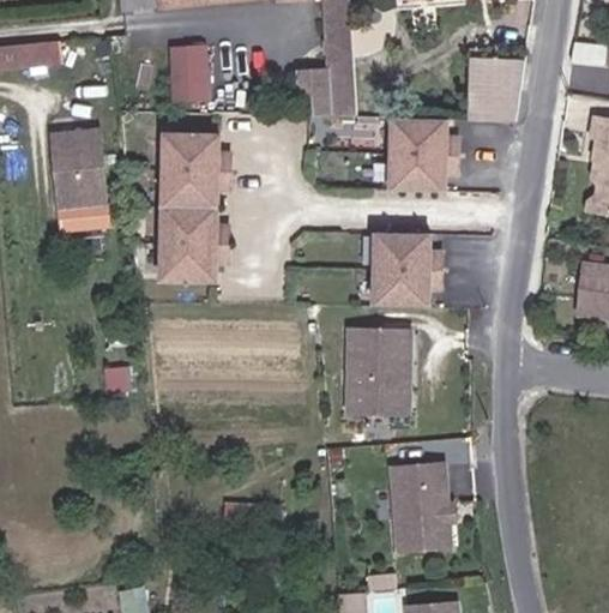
[(118,0),(119,8),(158,5),(160,7),(223,0),(318,0),(325,70),(309,70),(311,115),(355,116),(349,0),(118,0)]
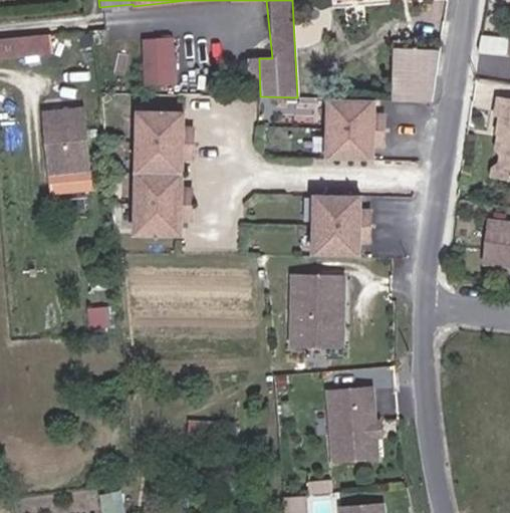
[(50,53),(48,34),(17,37),(19,56),(50,53)]
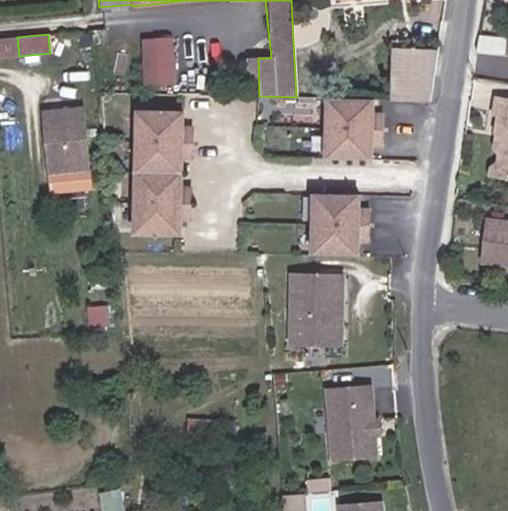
[(0,58),(19,56),(17,37),(0,38),(0,58)]
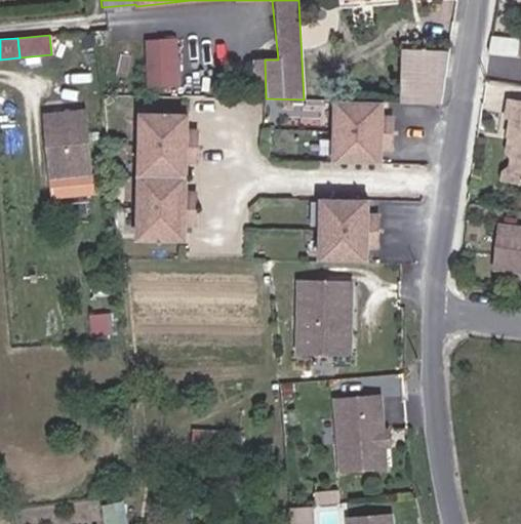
[(159,70),(175,69),(174,38),(158,39),(159,70)]
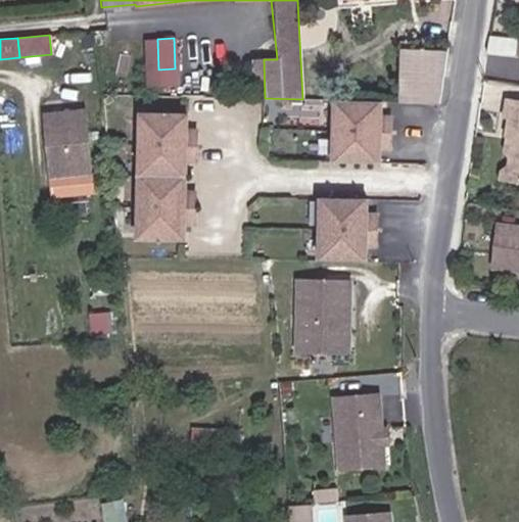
[(516,48),(517,40),(486,38),(484,54),(516,55),(516,48)]
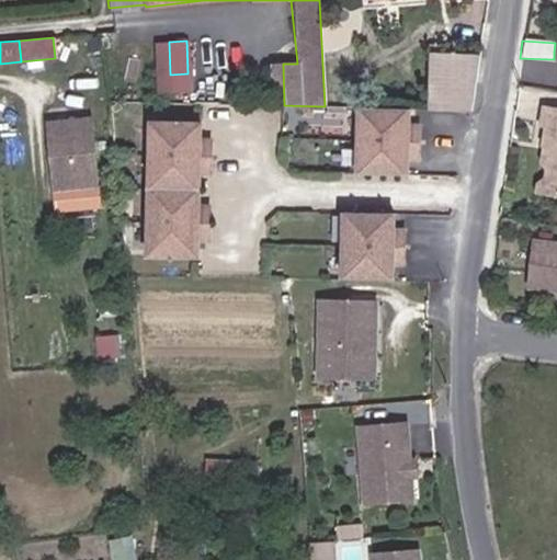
[(158,92),(156,43),(141,43),(144,93),(158,92)]
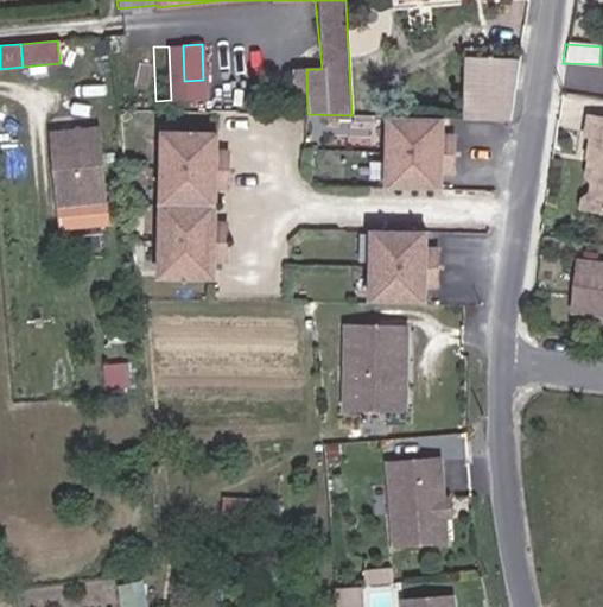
[(462,118),(507,119),(516,59),(463,57),(462,118)]
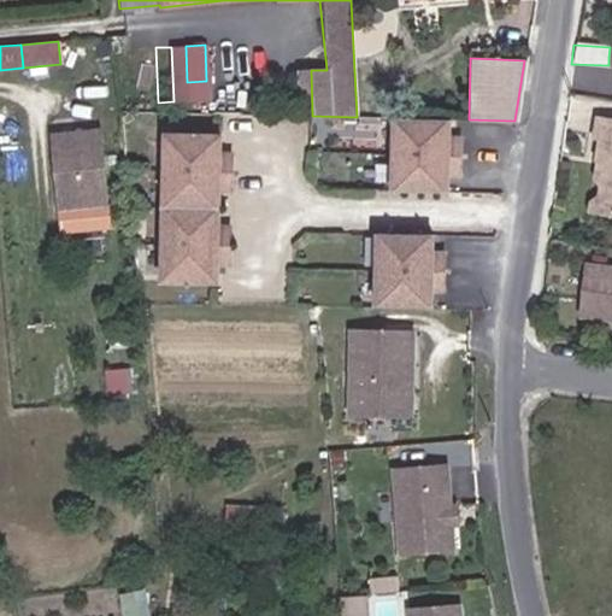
[(443,136),(445,118),(389,117),(388,191),(442,193),(443,172),(455,172),(455,136),(443,136)]
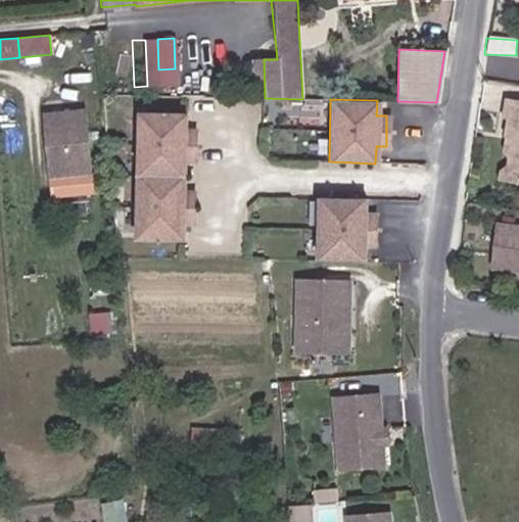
[(504,180),(518,182),(518,102),(505,100),(502,116),(506,117),(504,135),(514,137),(513,142),(509,144),(504,180)]
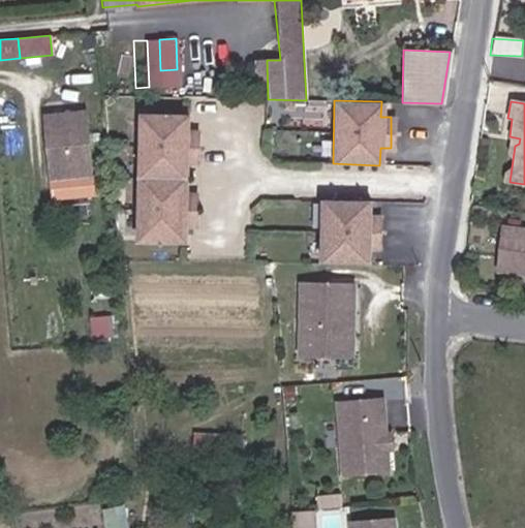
[(41,115),(47,161),(61,160),(63,175),(88,173),(82,112),(41,115)]
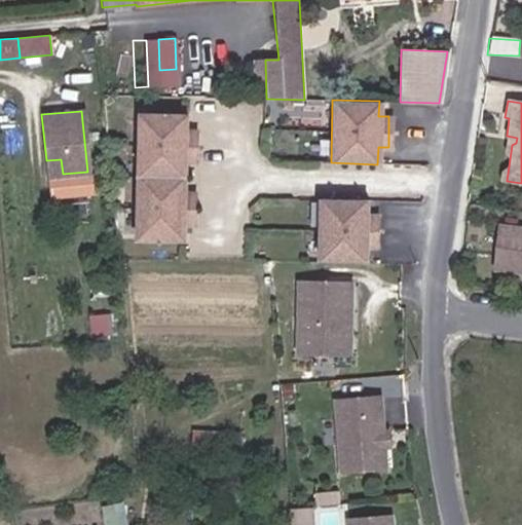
[(136,234),(183,234),(183,220),(193,220),(193,189),(183,189),(183,160),(193,160),(193,129),(183,129),(184,115),(137,114),(136,234)]
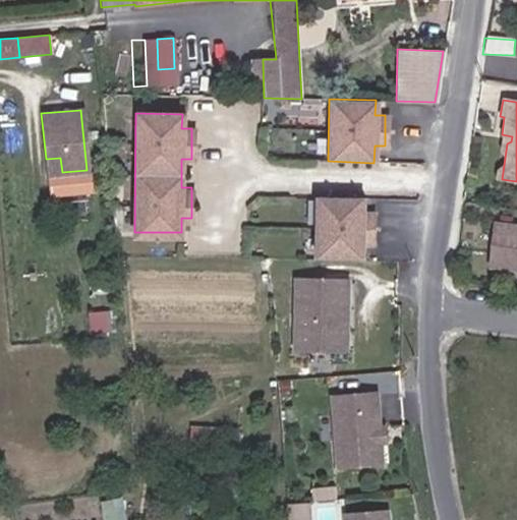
[(60,158),(46,159),(48,173),(62,172),(60,158)]
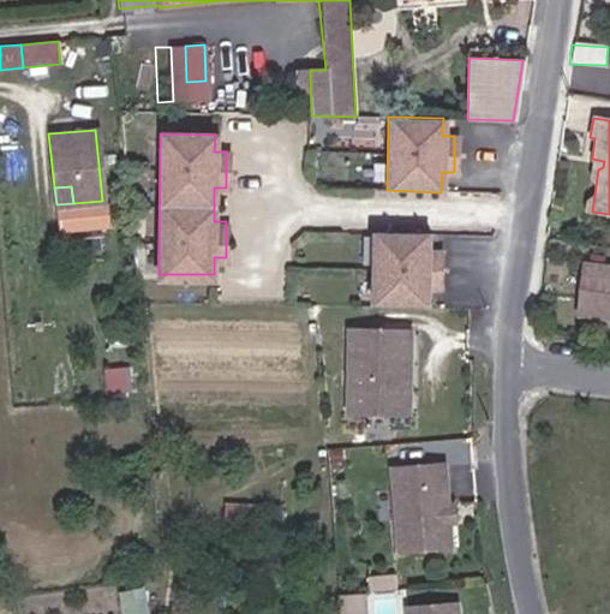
[(371,299),(426,300),(428,284),(440,284),(440,248),(428,248),(429,234),(374,232),(371,299)]
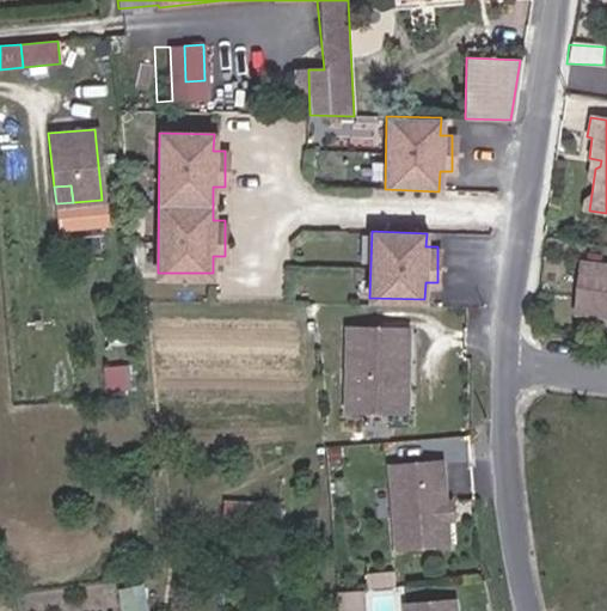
[(606,305),(606,263),(580,261),(574,311),(595,315),(598,305),(606,305)]
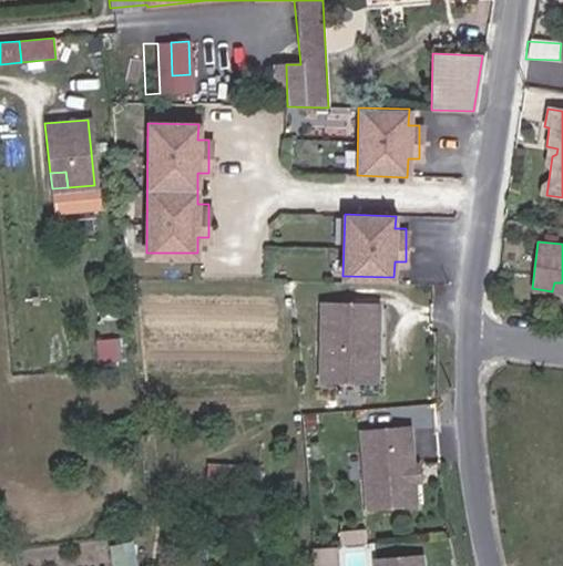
[(375,378),(378,299),(329,297),(327,376),(375,378)]
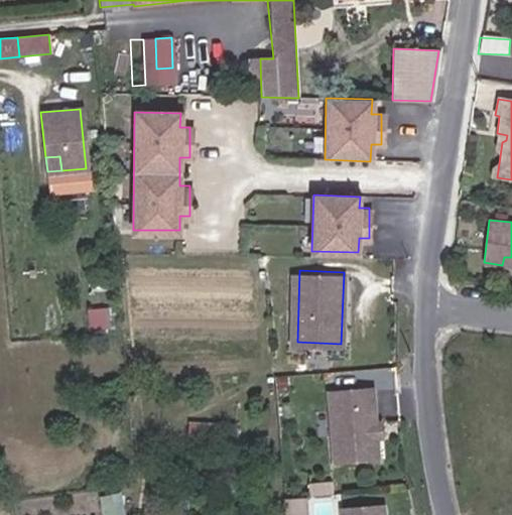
[(376,456),(370,385),(326,388),(332,459),(376,456)]
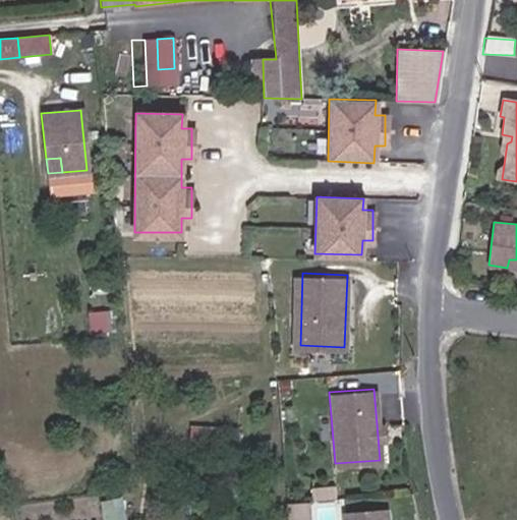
[(304,516),(305,500),(288,500),(287,516),(304,516)]
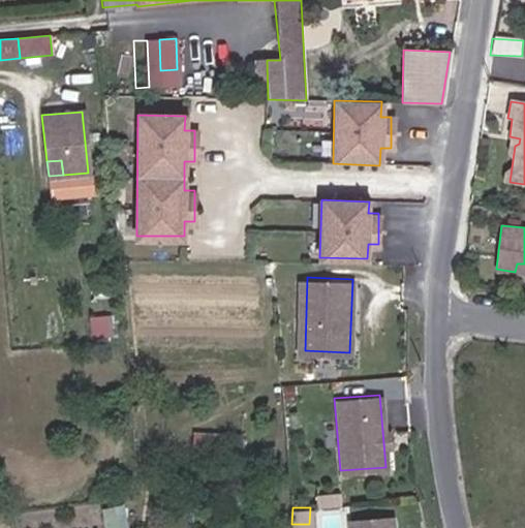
[(393,527),(393,516),(348,519),(348,527),(393,527)]
